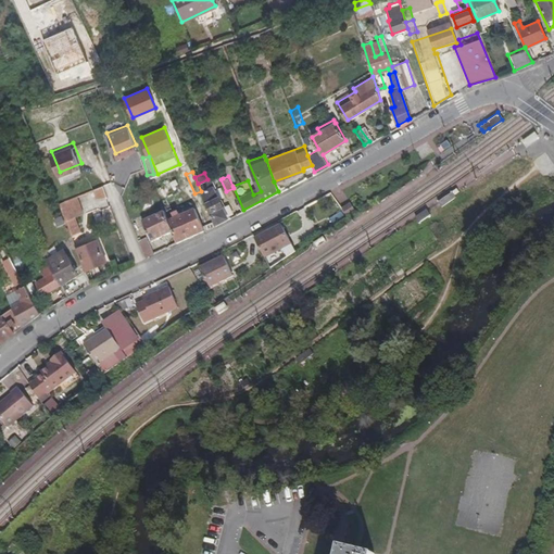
[(212,187),(208,179),(198,184),(201,191),(214,223),(227,216),(223,205),(224,204),(221,197),(218,197),(214,186),(212,187)]
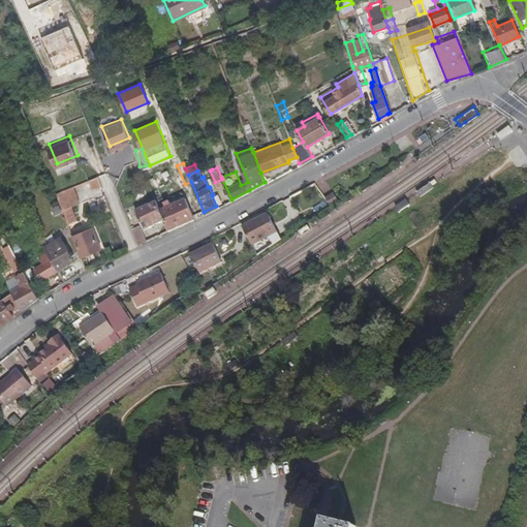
[(95,175),(86,179),(90,188),(99,185),(95,175)]
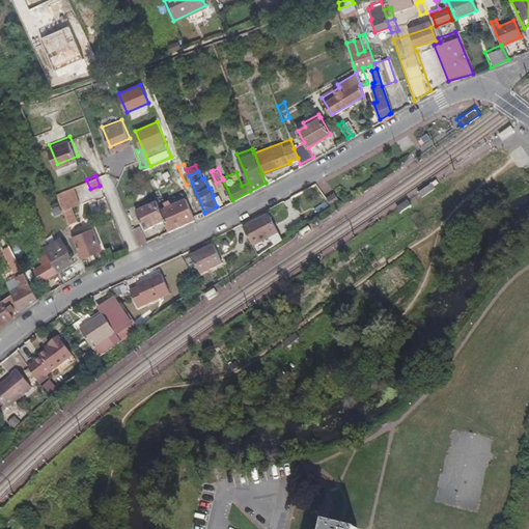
[(74,200),(68,186),(55,192),(67,222),(74,220),(66,203),(74,200)]
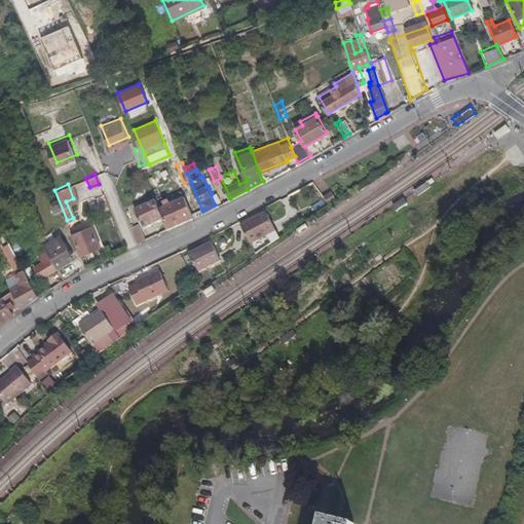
[(334,198),(329,190),(322,195),(327,203),(334,198)]
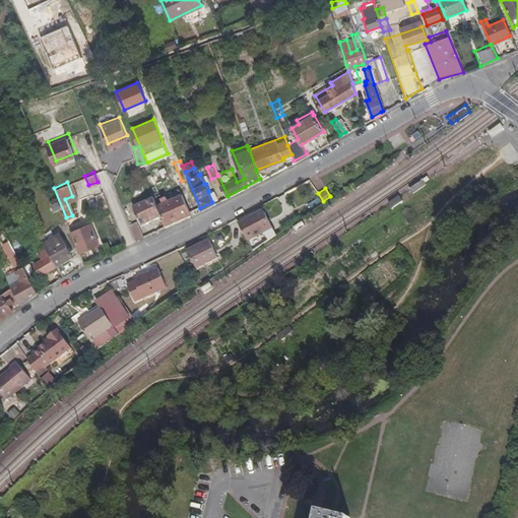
[(155,204),(160,214),(165,225),(177,219),(194,211),(192,208),(189,209),(181,193),(167,199),(166,196),(159,199),(162,202),(155,204)]
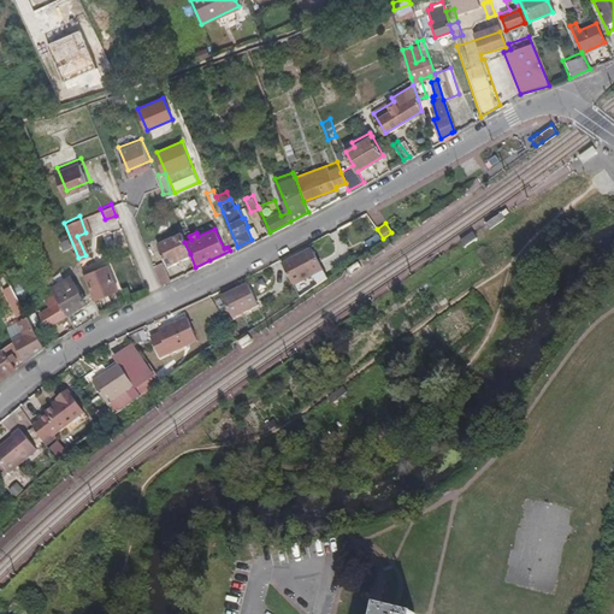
[(472,230),(460,238),(461,241),(462,243),(476,236),(473,232),(472,230)]
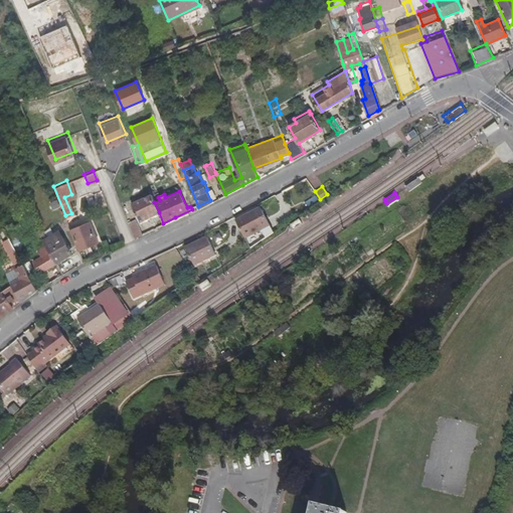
[(154,202),(151,194),(132,202),(140,221),(159,212),(154,202)]
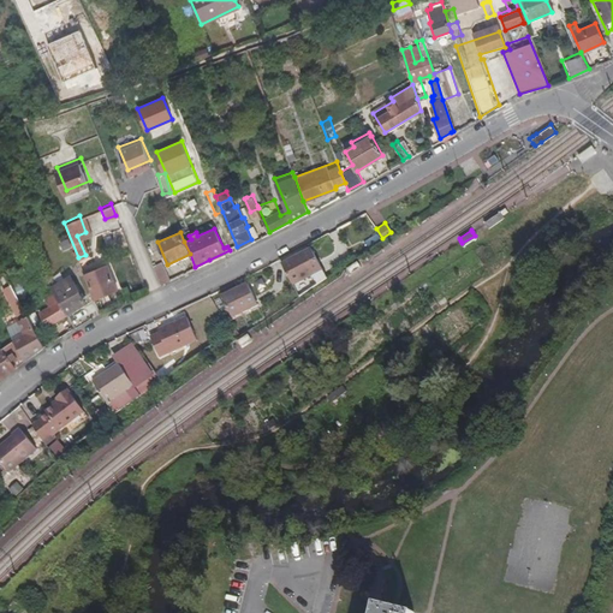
[(322,274),(319,268),(308,247),(292,255),(280,261),(291,283),(295,289),(322,274)]
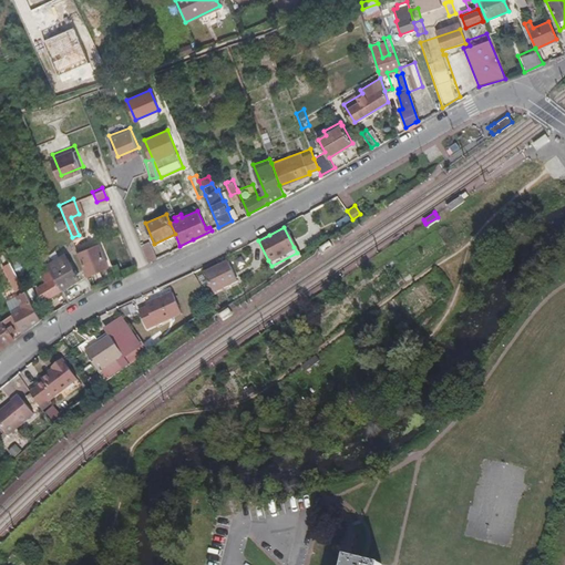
[(99,240),(86,246),(78,249),(86,273),(109,263),(99,240)]
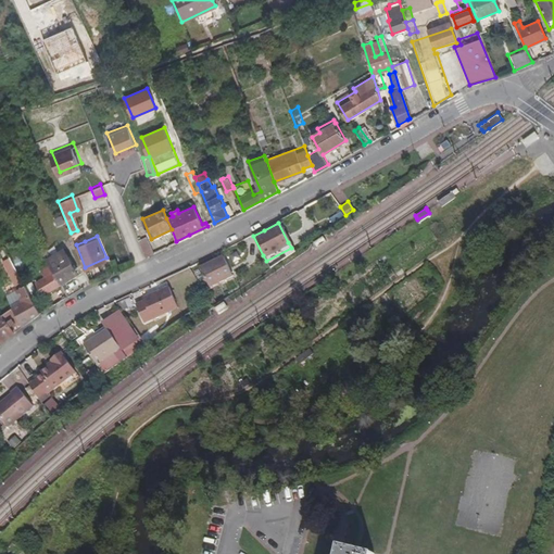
[(137,238),(143,256),(151,254),(146,236),(137,238)]
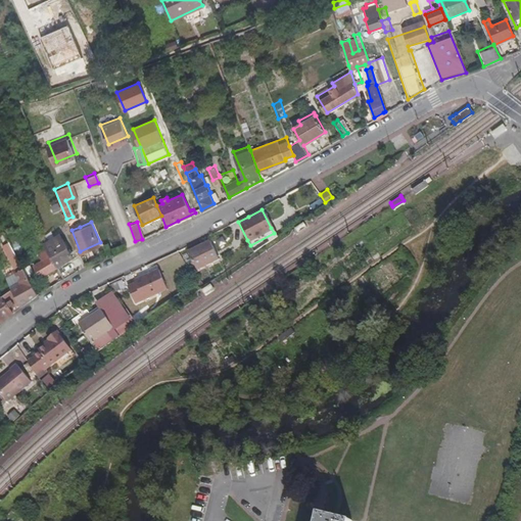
[(0,237),(2,241),(9,238),(5,229),(0,230),(0,237)]
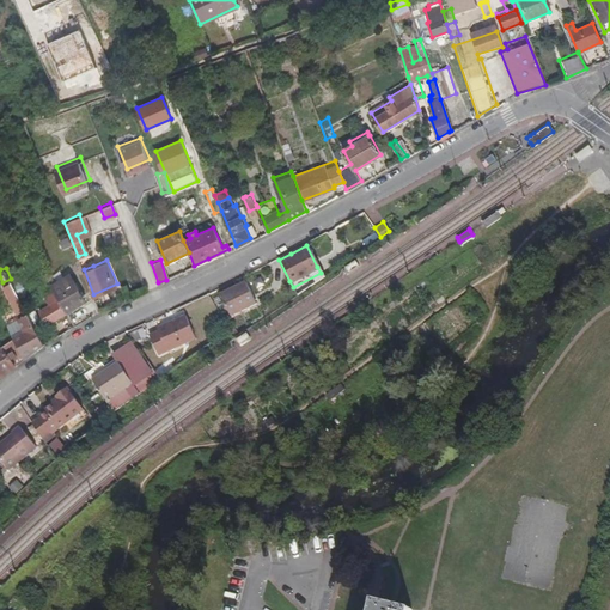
[(296,293),(322,276),(321,273),(293,287),(296,293)]
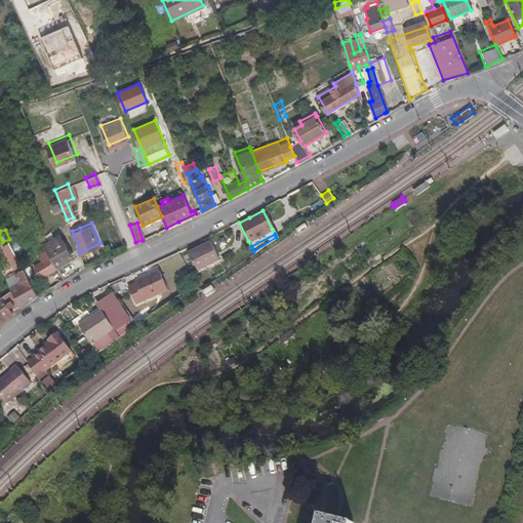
[(15,270),(14,271),(19,281),(11,287),(12,289),(21,305),(28,299),(37,292),(32,282),(31,281),(25,269),(18,256),(9,239),(2,242),(15,270)]
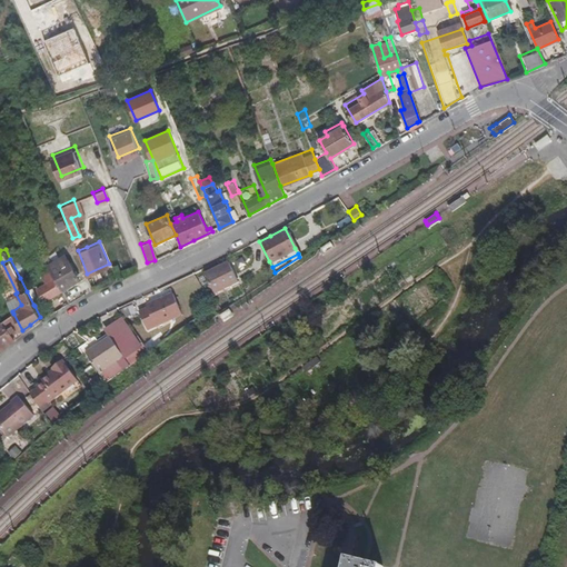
[(228,260),(205,271),(214,291),(237,280),(228,260)]
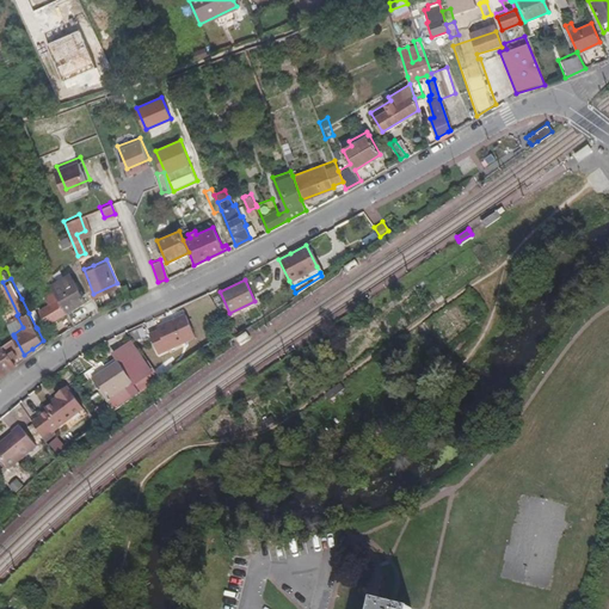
[(59,294),(67,308),(86,300),(80,285),(59,294)]
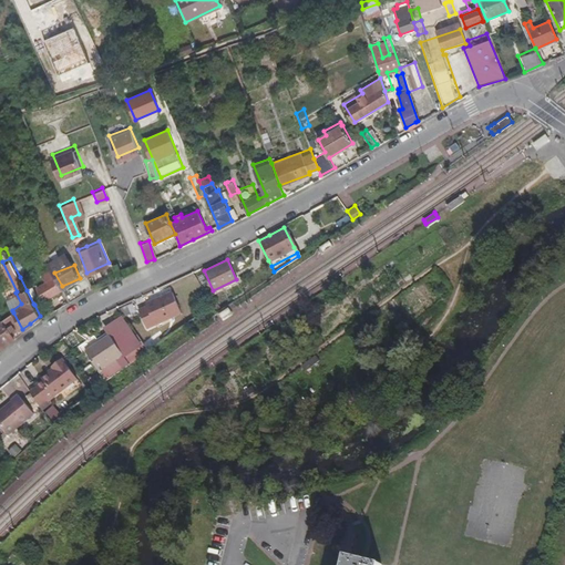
[(43,295),(44,297),(62,286),(54,273),(37,284),(43,295)]
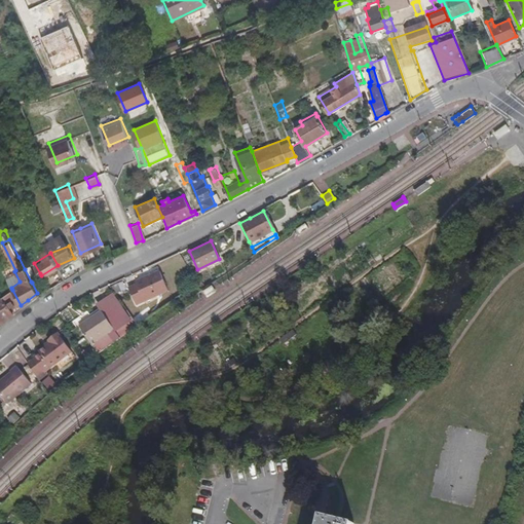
[(34,263),(25,269),(31,282),(39,277),(37,274),(40,273),(34,263)]
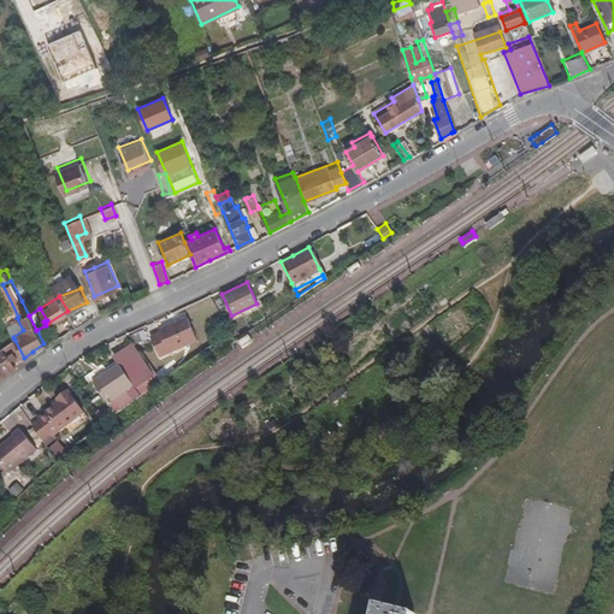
[(160,330),(149,336),(159,355),(196,338),(186,314),(158,328),(160,330)]
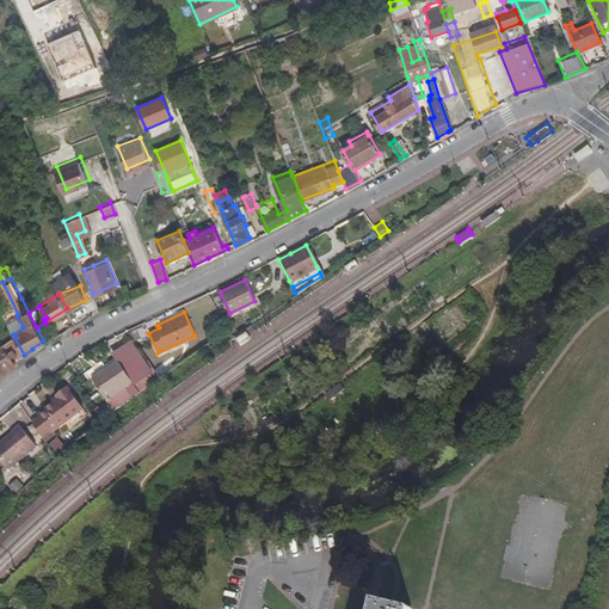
[(23,327),(17,315),(6,320),(7,323),(13,334),(23,327)]
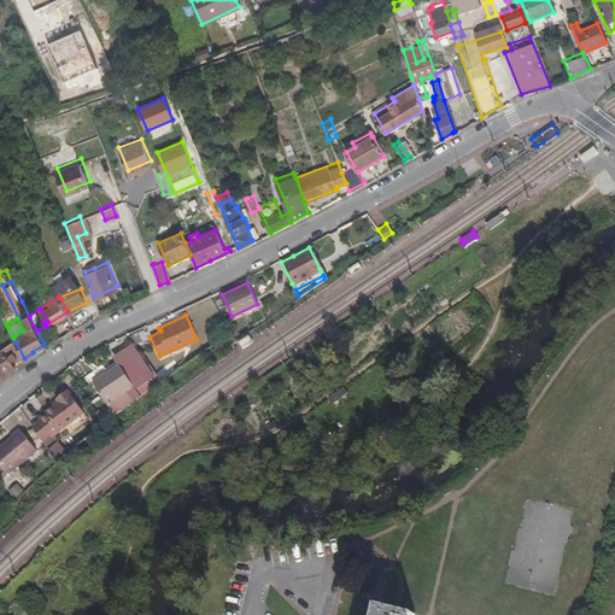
[(504,320),(493,332),(498,337),(510,326),(504,320)]
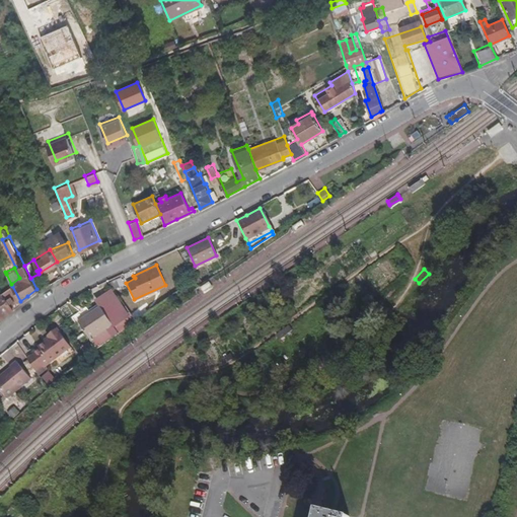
[(46,283),(41,274),(31,279),(37,289),(46,283)]
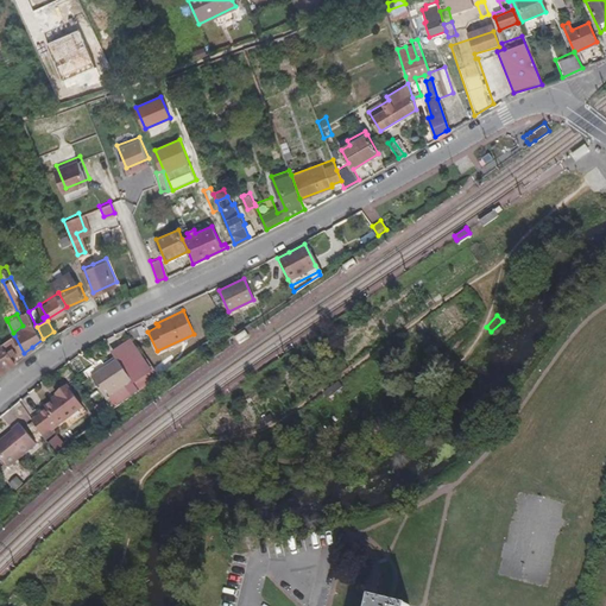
[(139,323),(131,328),(134,336),(144,332),(139,323)]
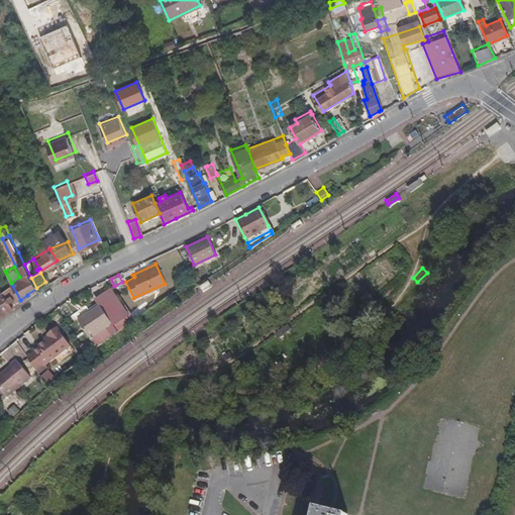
[(0,315),(4,312),(20,300),(12,285),(0,293),(0,315)]
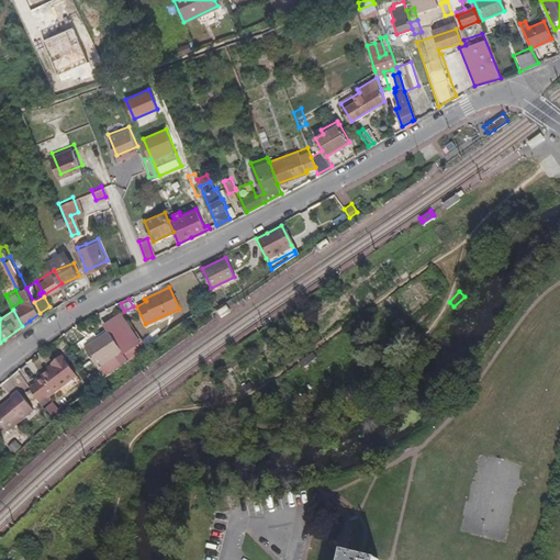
[(107,333),(82,348),(94,368),(119,353),(107,333)]
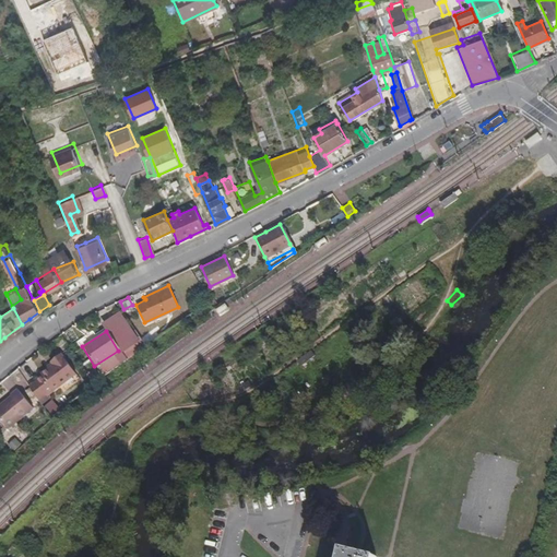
[(309,348),(296,358),(300,365),(313,354),(309,348)]
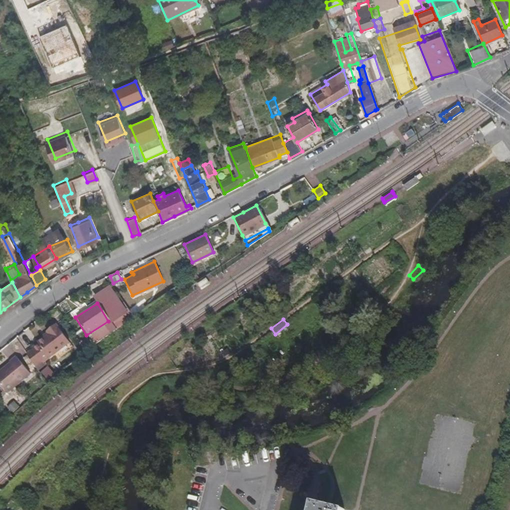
[(32,346),(32,347),(43,361),(68,341),(54,323),(45,330),(47,333),(36,341),(37,342),(32,346)]
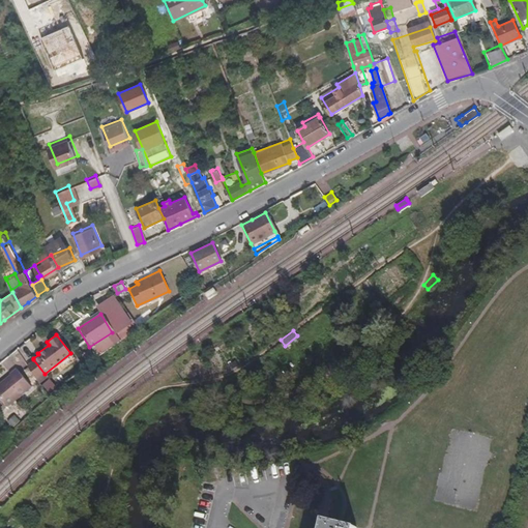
[(45,374),(33,359),(27,365),(36,380),(45,374)]
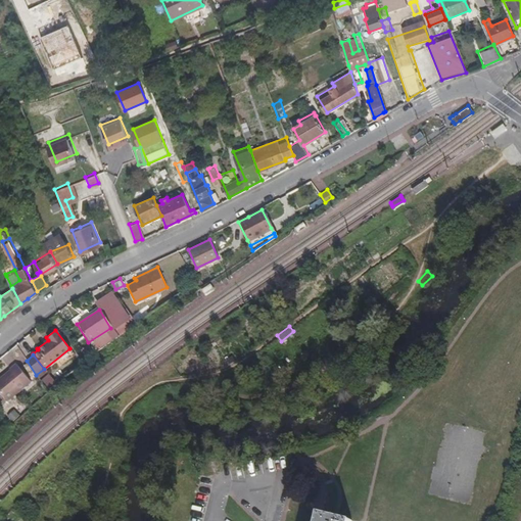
[(11,369),(0,377),(0,390),(6,398),(30,379),(15,362),(9,367),(11,369)]
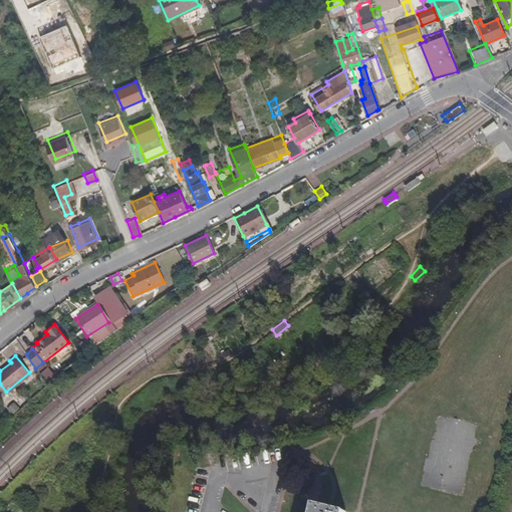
[(47,364),(38,370),(43,379),(53,373),(47,364)]
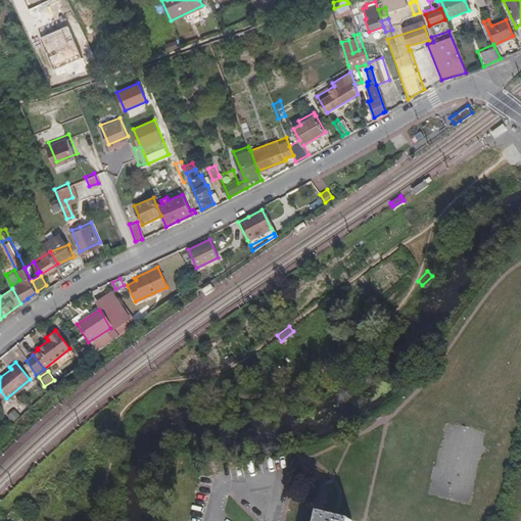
[(12,408),(5,414),(10,420),(17,414),(12,408)]
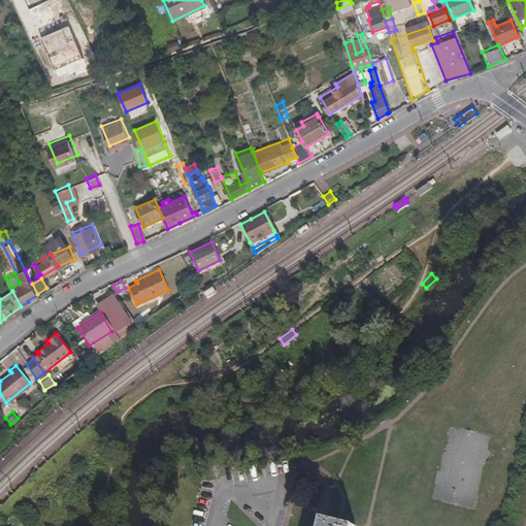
[(353,525),(354,522),(346,520),(323,515),(319,525),(353,525)]
